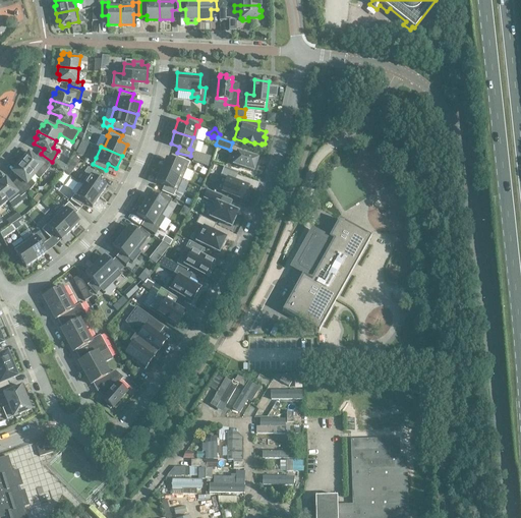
[(253,169),(257,157),(237,150),(233,163),(253,169)]
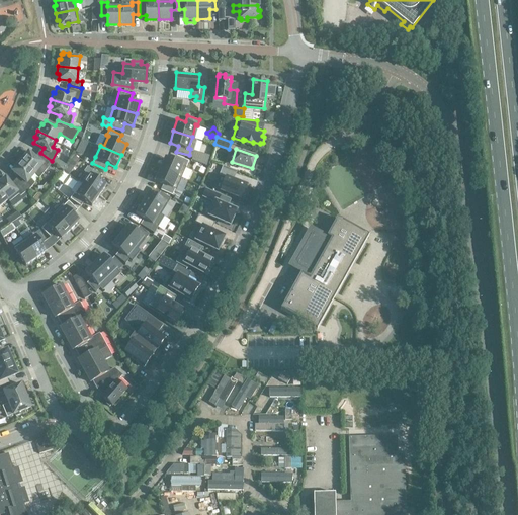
[(52,161),(40,153),(36,157),(28,150),(25,154),(23,153),(18,158),(34,171),(39,166),(44,170),(52,161)]
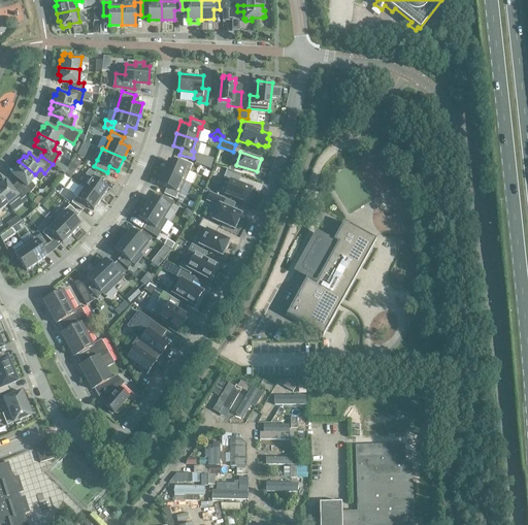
[(62,156),(57,168),(65,172),(71,160),(62,156)]
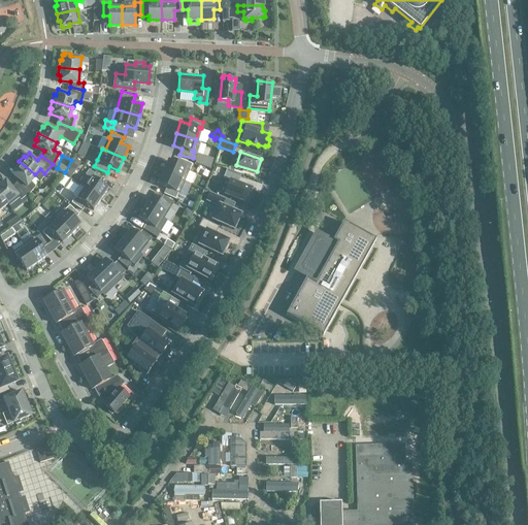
[(163,170),(185,179),(192,162),(179,157),(176,162),(168,159),(163,170)]
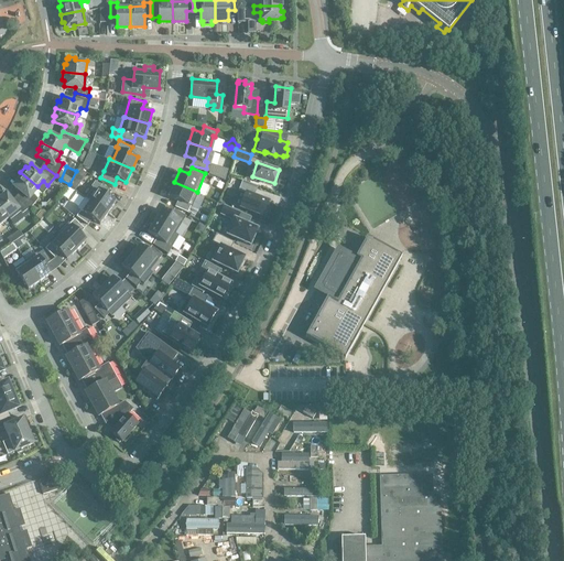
[(38,186),(20,172),(15,179),(17,180),(13,184),(22,192),(19,196),(28,206),(29,207),(38,197),(33,193),(38,186)]
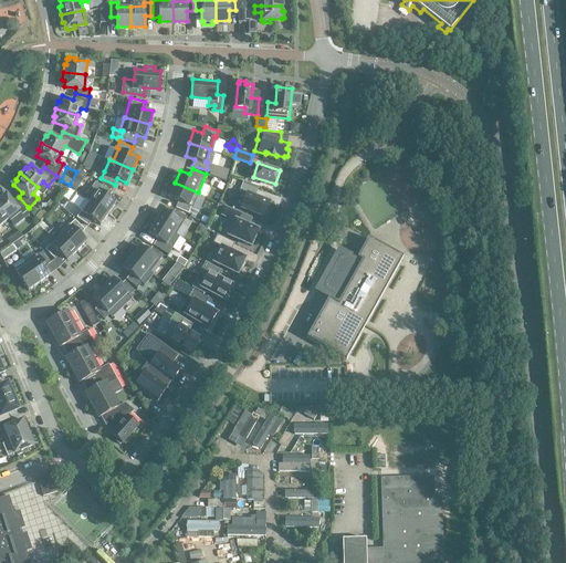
[(91,200),(108,211),(116,200),(108,195),(112,189),(101,181),(96,187),(98,189),(91,200)]
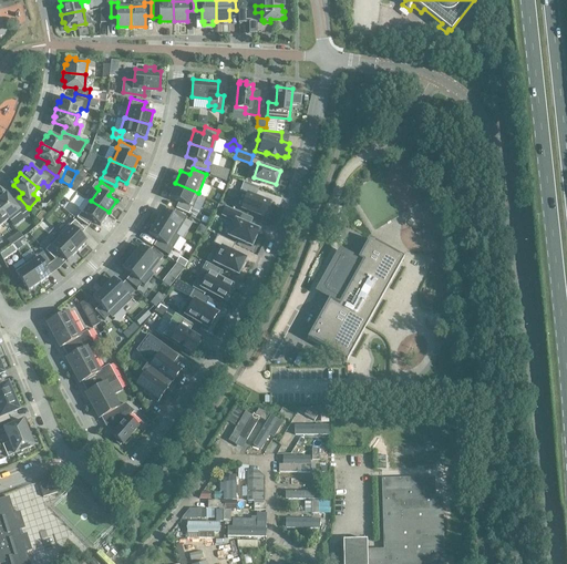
[(198,193),(175,183),(169,196),(178,200),(176,206),(188,212),(192,205),(193,206),(198,193)]
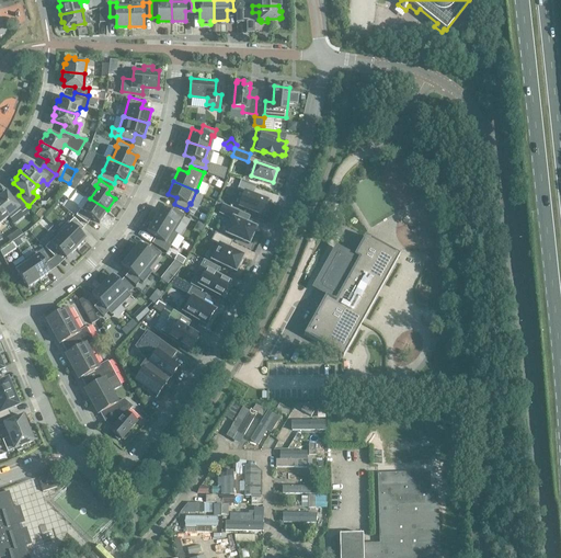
[(199,198),(207,201),(210,190),(203,188),(199,198)]
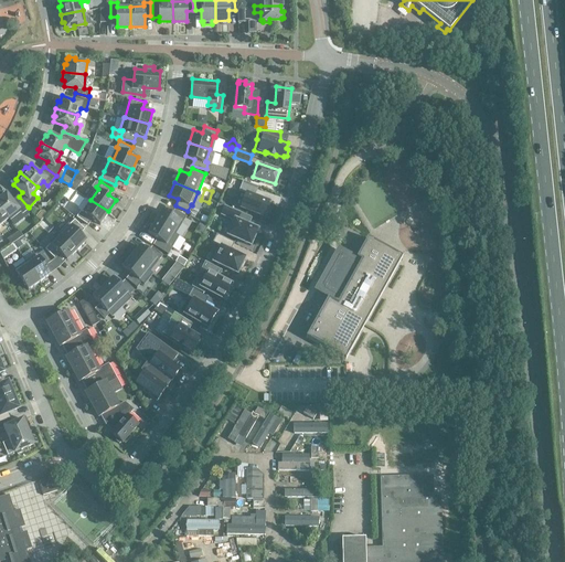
[(28,207),(19,197),(13,201),(7,191),(1,195),(0,193),(0,205),(8,216),(10,219),(21,210),(22,212),(28,207)]
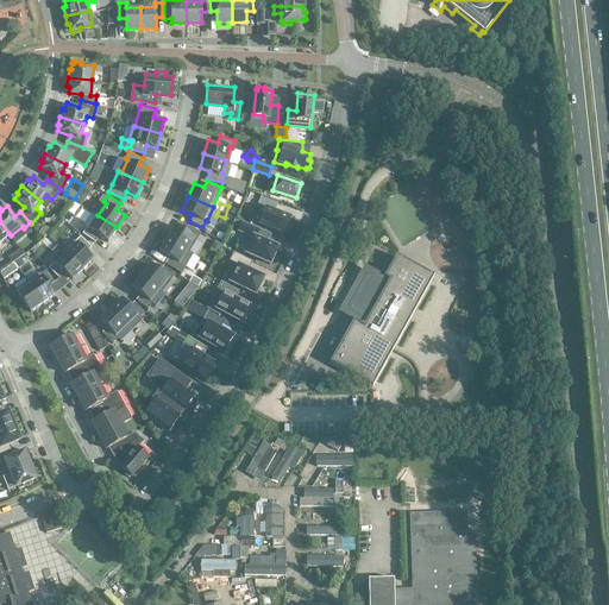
[(265,206),(259,221),(283,231),(289,215),(265,206)]
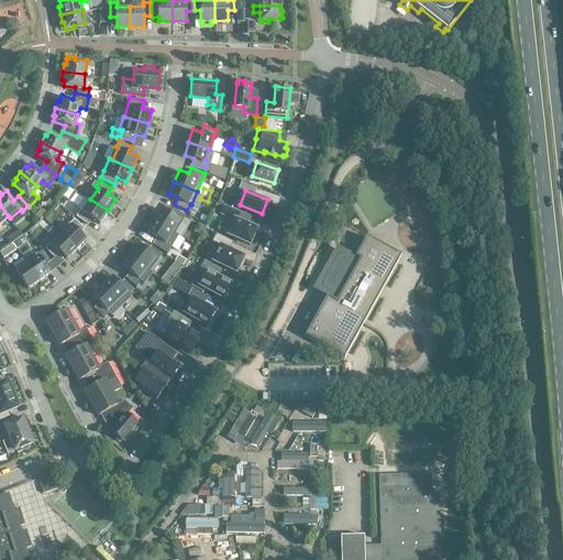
[(108,210),(90,199),(83,209),(80,208),(76,215),(88,222),(91,217),(99,222),(108,210)]
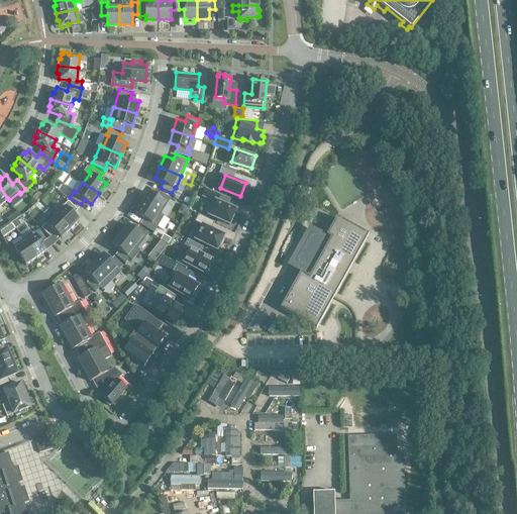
[(165,201),(167,202),(171,196),(160,190),(157,195),(148,191),(142,201),(159,211),(165,201)]
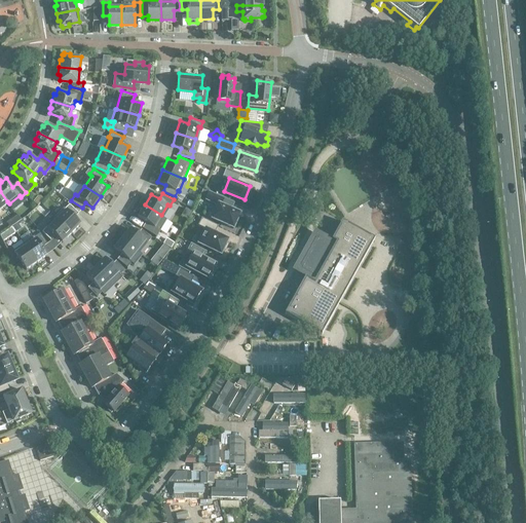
[(74,216),(78,212),(69,202),(65,207),(64,206),(54,215),(71,231),(80,222),(74,216)]
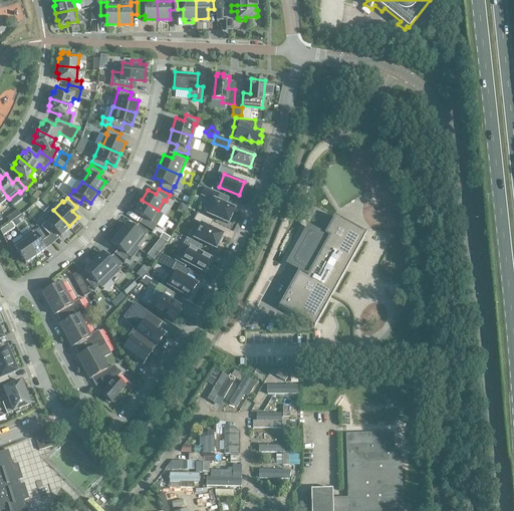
[(234,207),(214,198),(207,212),(228,221),(234,207)]
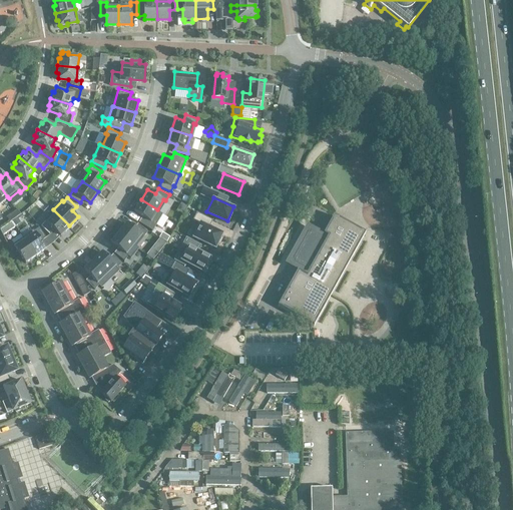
[(157,209),(141,199),(134,210),(142,214),(138,220),(149,226),(153,221),(151,219),(157,209)]
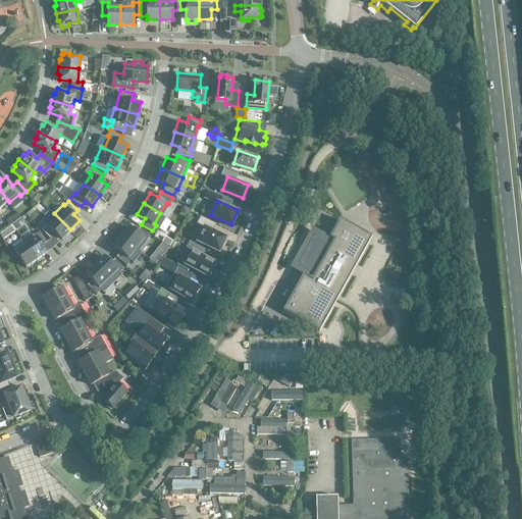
[(20,216),(17,211),(7,218),(10,223),(20,216)]
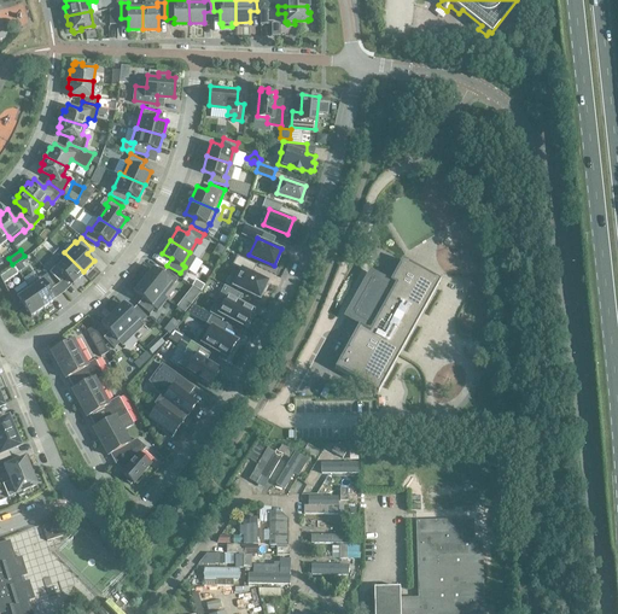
[(83,272),(64,252),(53,263),(54,264),(50,269),(60,280),(65,275),(73,282),(83,272)]
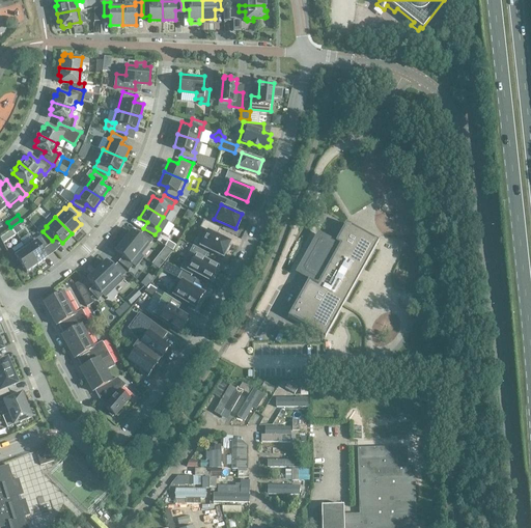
[(228,244),(230,241),(216,233),(220,226),(203,219),(200,226),(207,229),(200,245),(223,255),(225,251),(226,252),(230,245),(228,244)]
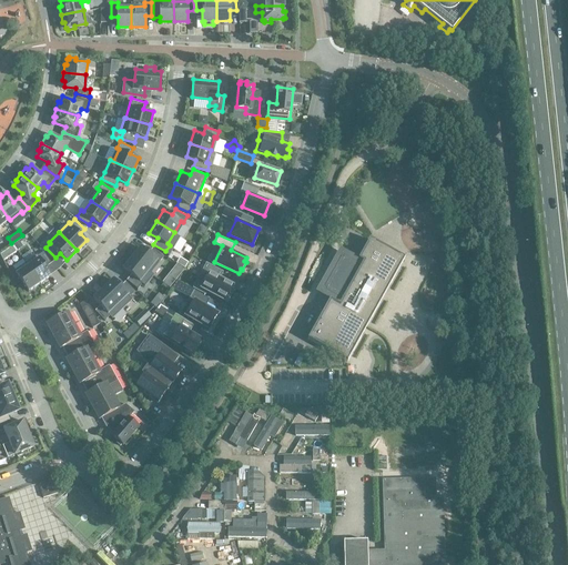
[(334,294),(332,299),(330,298),(307,336),(347,359),(404,256),(369,236),(358,256),(361,259),(358,262),(342,253),(322,288),(334,294)]
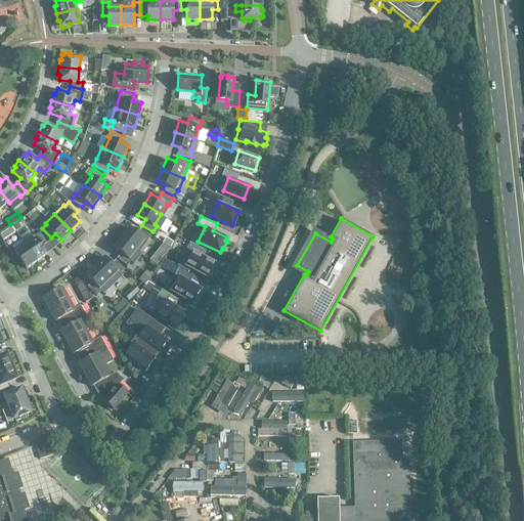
[(11,224),(0,232),(3,239),(15,230),(11,224)]
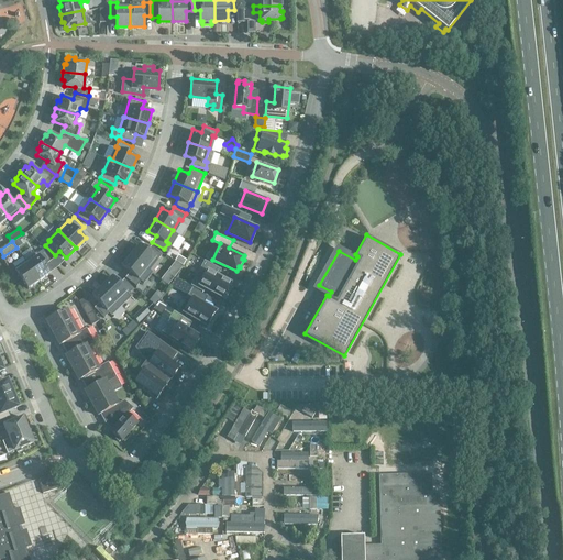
[(155,256),(157,257),(162,252),(151,243),(146,249),(140,243),(131,253),(147,266),(155,256)]
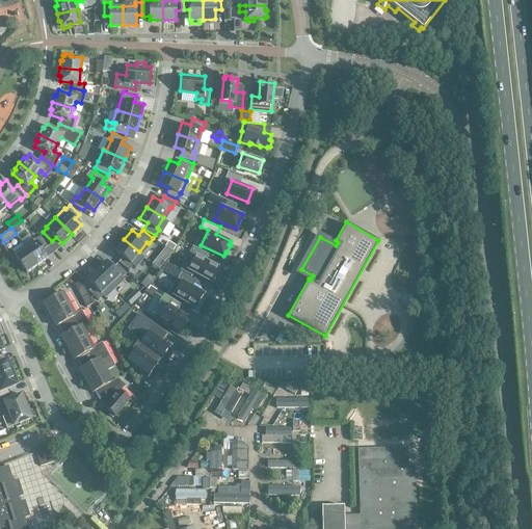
[(34,237),(24,244),(37,263),(48,256),(43,248),(48,244),(41,234),(35,238),(34,237)]
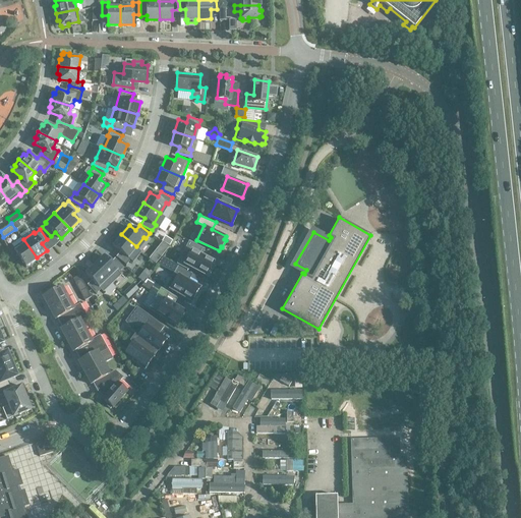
[(136,246),(121,234),(113,244),(120,250),(116,254),(126,263),(130,257),(128,256),(136,246)]
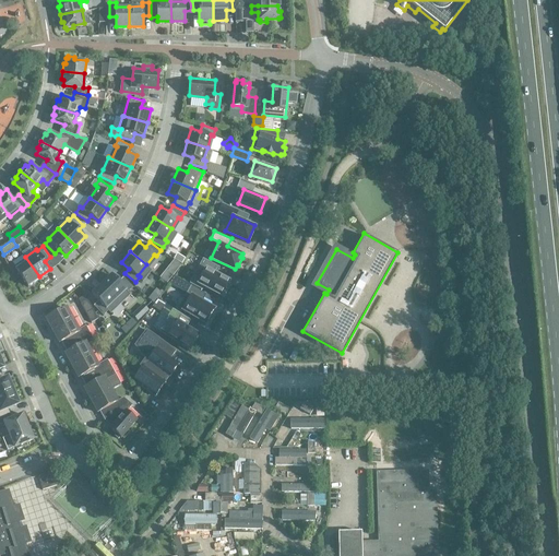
[(27,285),(39,276),(25,257),(13,264),(27,285)]
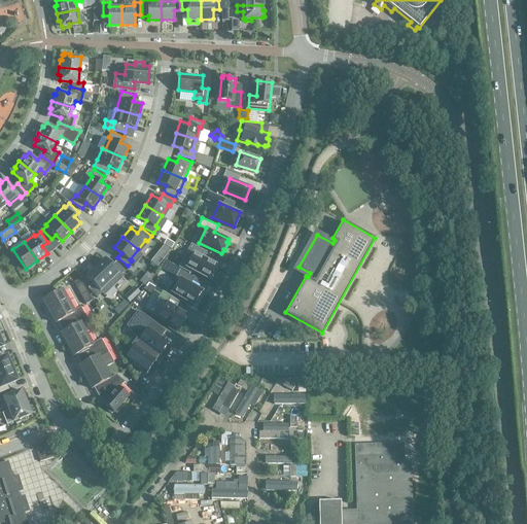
[(216,264),(202,255),(205,249),(191,242),(179,265),(190,271),(191,269),(208,278),(208,277),(211,278),(215,270),(213,269),(216,264)]
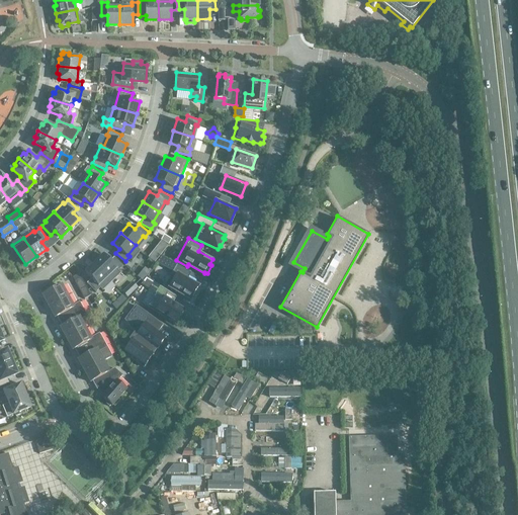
[(154,261),(168,244),(161,239),(148,255),(154,261)]
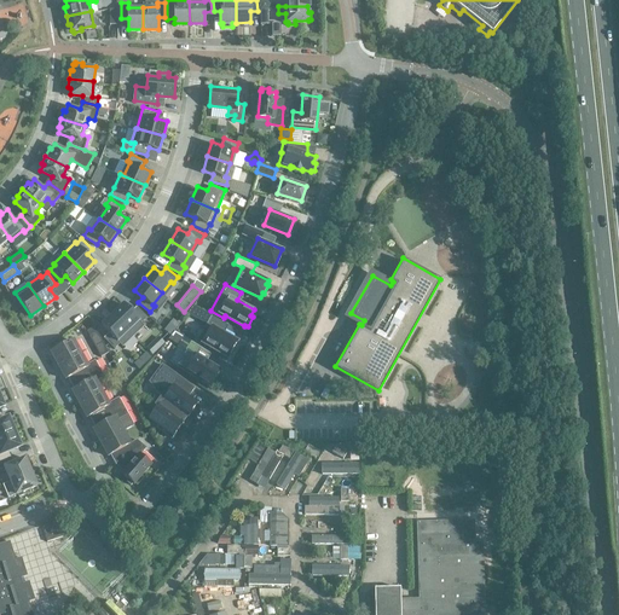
[(146,315),(137,305),(131,309),(123,302),(113,312),(128,329),(139,319),(140,321),(146,315)]
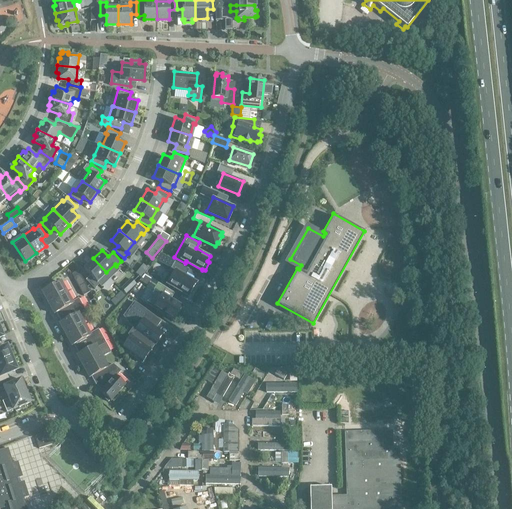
[(162,262),(167,255),(160,251),(155,258),(162,262)]
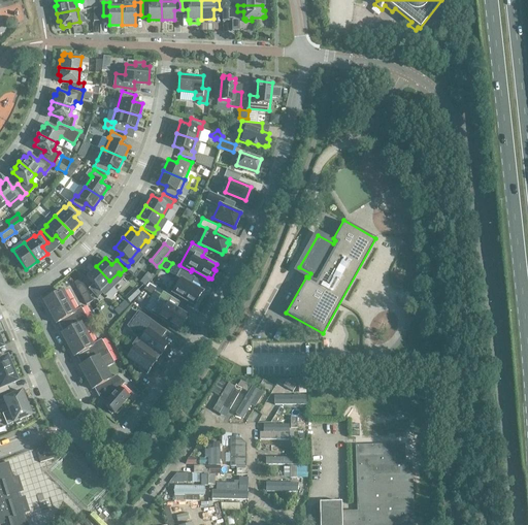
[(109,281),(96,266),(87,275),(93,282),(88,287),(97,296),(102,291),(100,290),(109,281)]
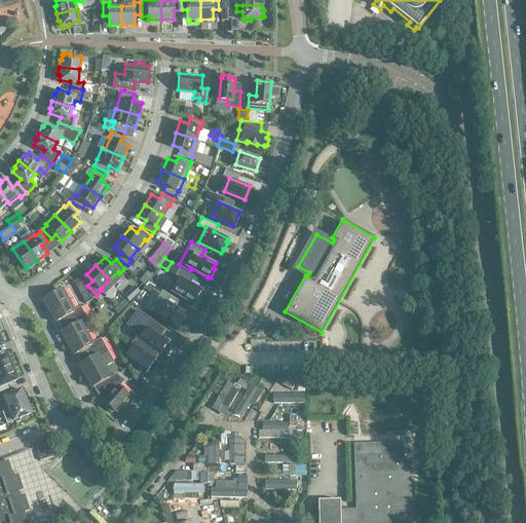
[(167,288),(193,303),(201,289),(190,283),(194,275),(180,267),(167,288)]
